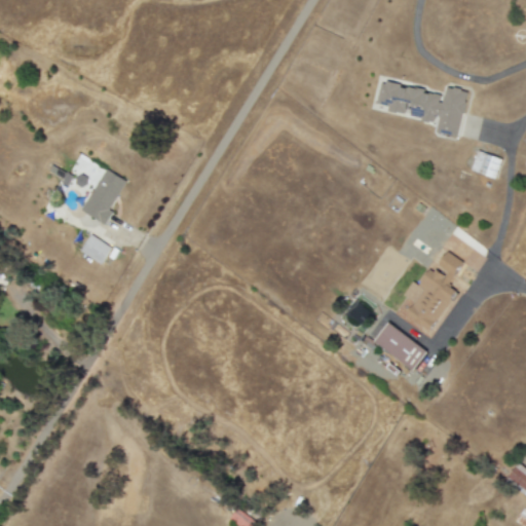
[(457,137),(467,91),(445,86),(443,95),(381,81),(376,105),(388,107),(387,111),(408,115),(407,116),(437,123),(435,133),(457,137)]
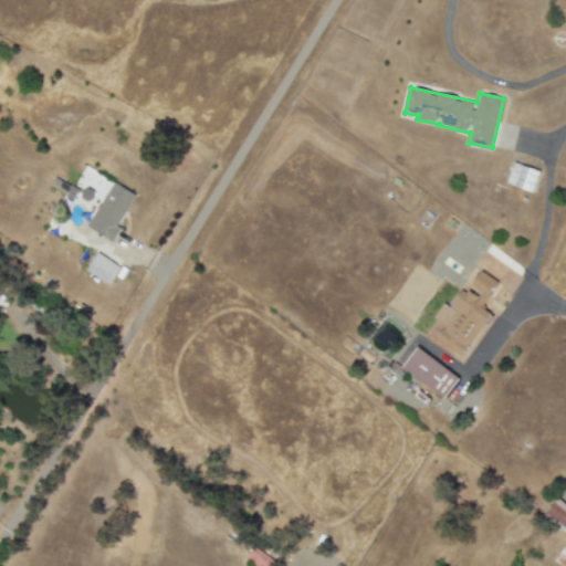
[(541,171),(514,163),(506,184),(533,192),(541,171)]
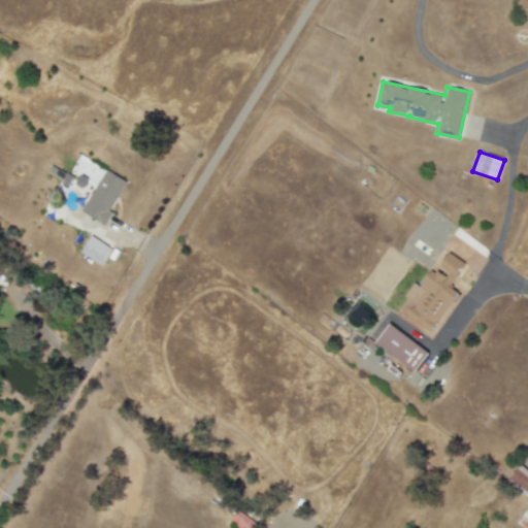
[(127,182),(105,170),(81,211),(105,226),(112,213),(109,211),(127,182)]
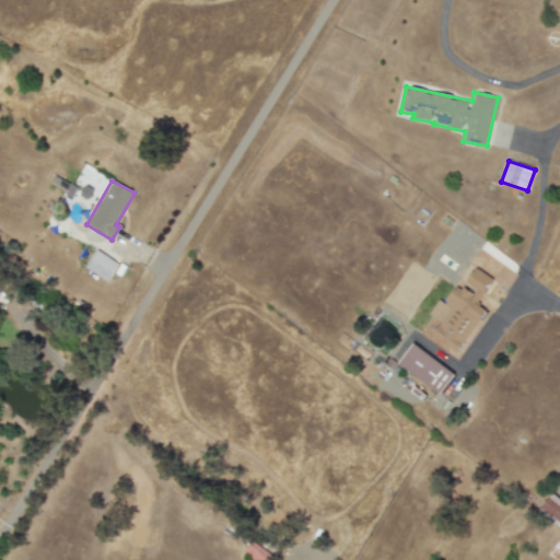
[(107,282),(118,264),(96,251),(85,268),(107,282)]
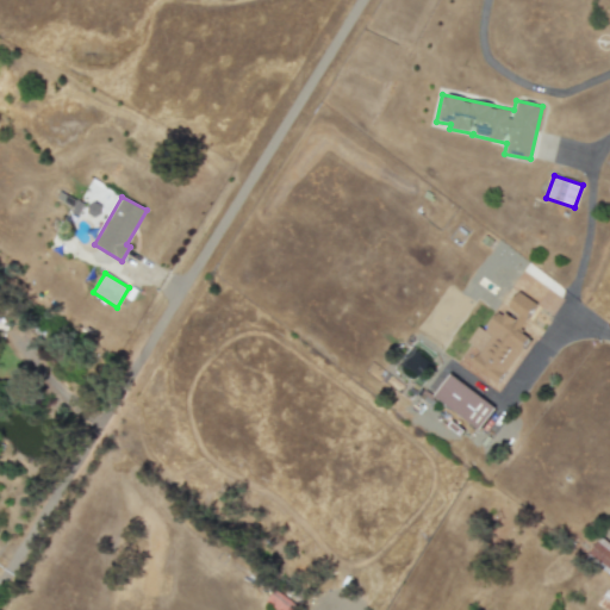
[(536,303),(518,293),(508,312),(499,307),(486,331),(478,327),(456,366),(498,388),(528,336),(520,332),(536,303)]
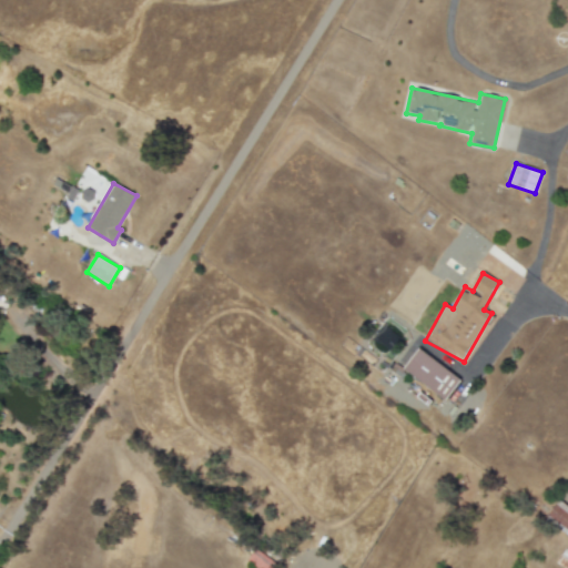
[(446,401),(462,379),(419,348),(404,369),(446,401)]
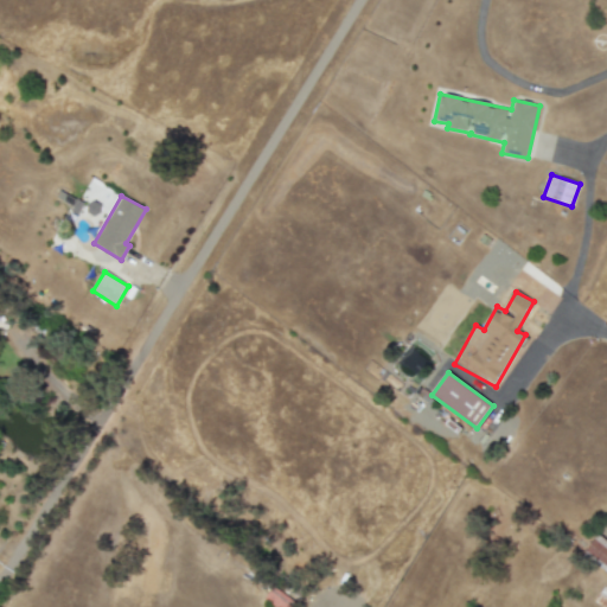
[(606,541),(598,535),(583,555),(606,570),(606,541)]
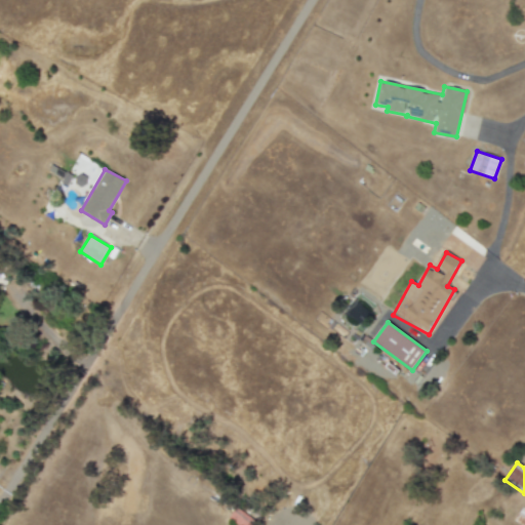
[(524,524),(524,506),(514,520),(520,524),(524,524)]
